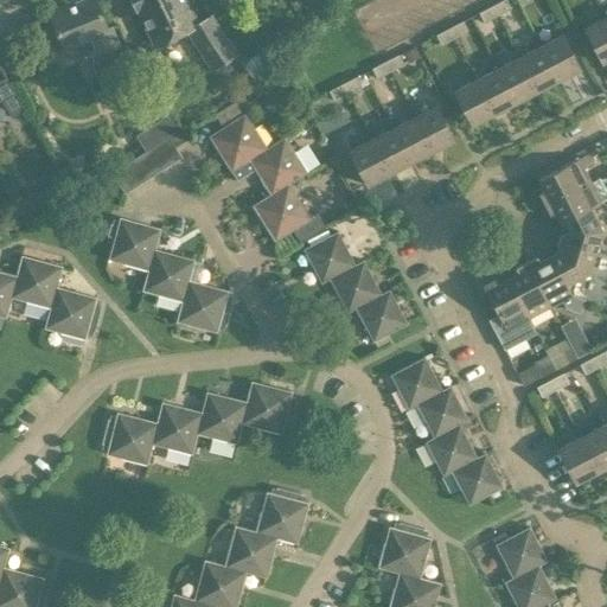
[(112,26),(107,27),(95,0),(81,0),(75,2),(74,0),(48,11),(48,14),(34,19),(19,29),(27,43),(45,36),(53,55),(63,50),(89,39),(91,46),(90,65),(101,91),(125,82),(110,49),(120,45),(112,26)]
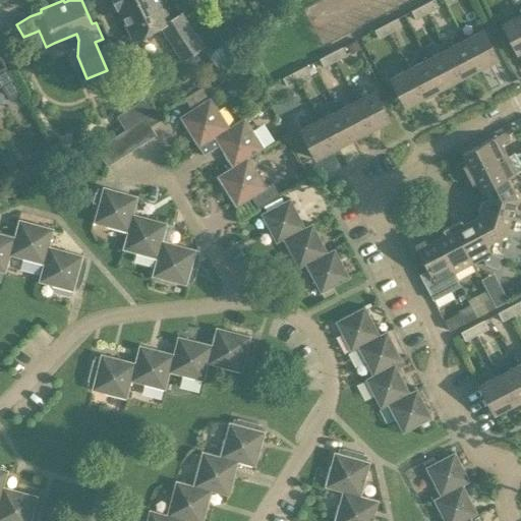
[(181,13),(168,19),(158,0),(107,0),(113,12),(120,9),(134,39),(159,27),(181,62),(204,48),(195,35),(181,13)]
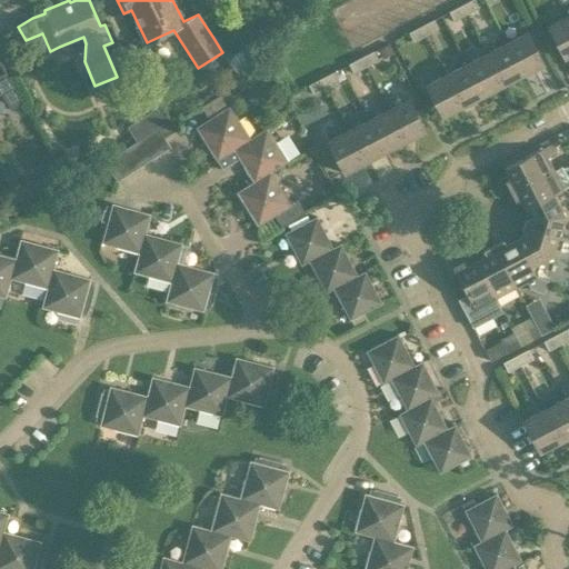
[(473,0),(471,0),(461,6),(466,15),(478,8),(473,0)]
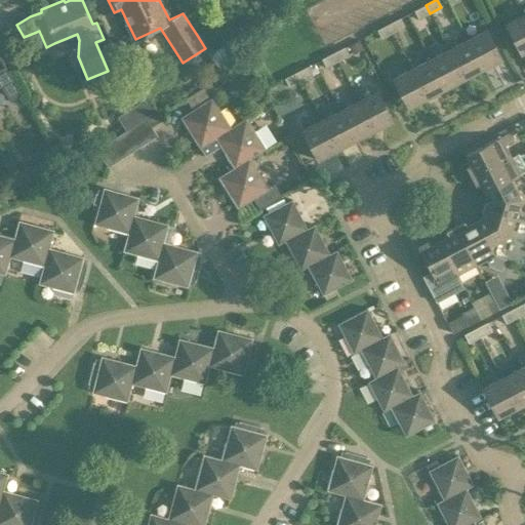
[(426,5),(414,11),(418,19),(430,13),(426,5)]
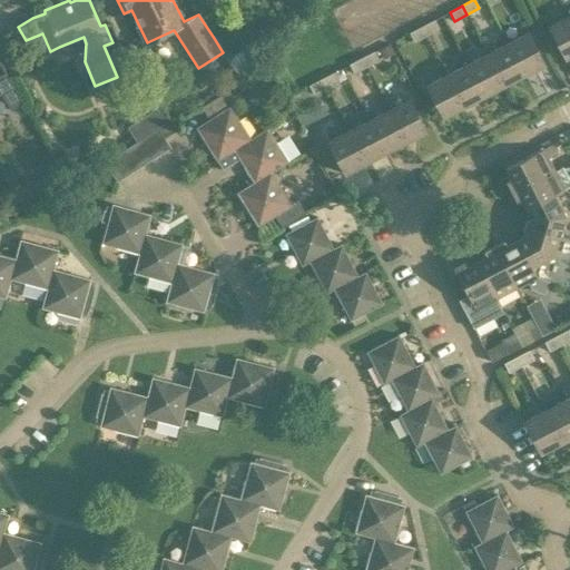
[(564,60),(569,57),(569,20),(569,18),(548,29),(564,60)]
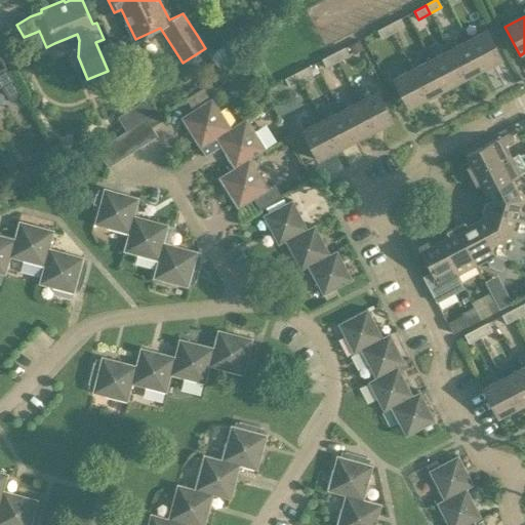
[(400,18),(389,25),(393,33),(404,27),(400,18)]
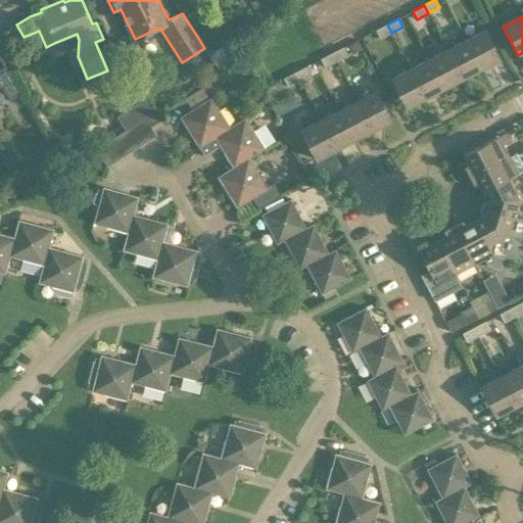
[(387,25),(376,30),(380,38),(391,33),(387,25)]
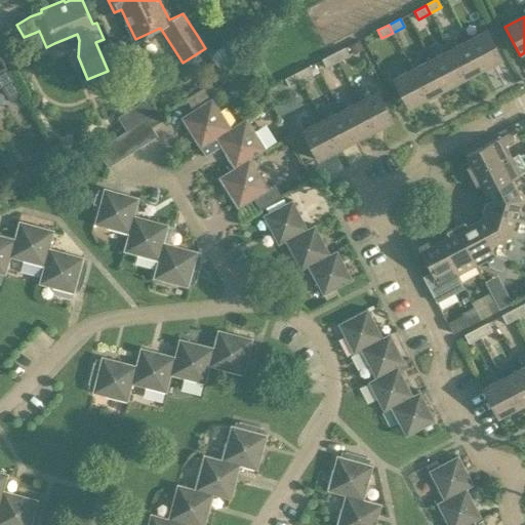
[(467,41),(482,71),(501,61),(485,31),(467,41)]
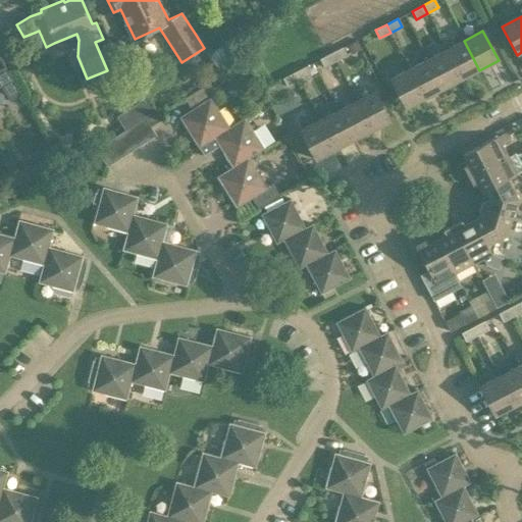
[(8,35),(0,39),(0,49),(11,70),(23,64),(8,35)]
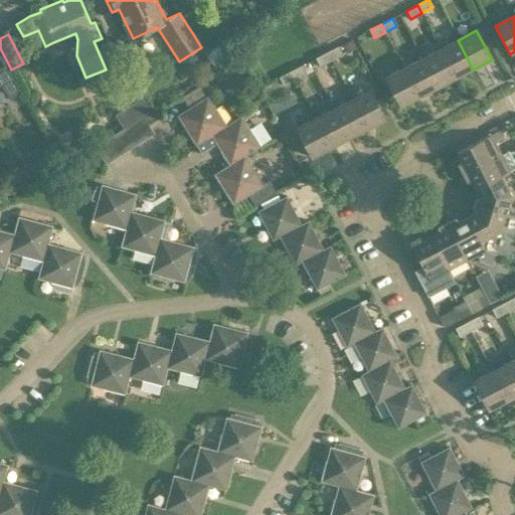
[(458,40),(440,49),(455,78),(473,69),(458,40)]
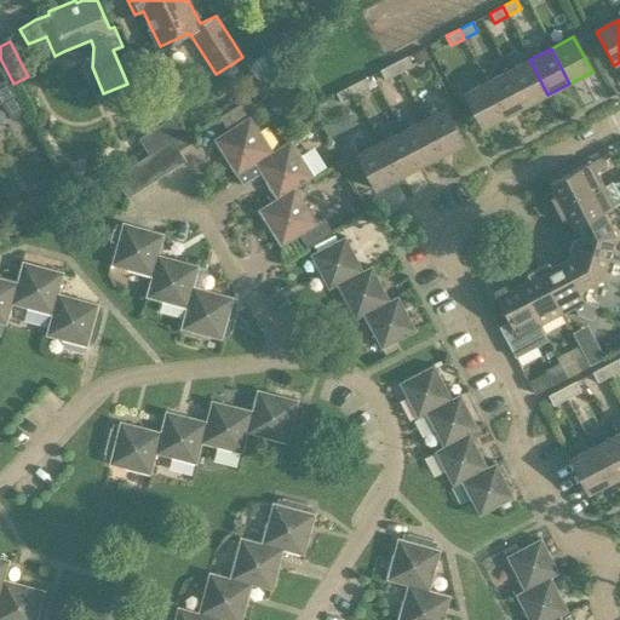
[(423,50),(412,56),(417,64),(428,58),(423,50)]
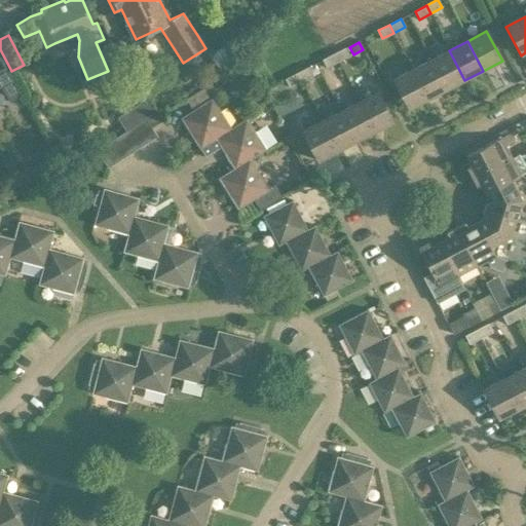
[(345,47),(334,53),(338,62),(349,55),(345,47)]
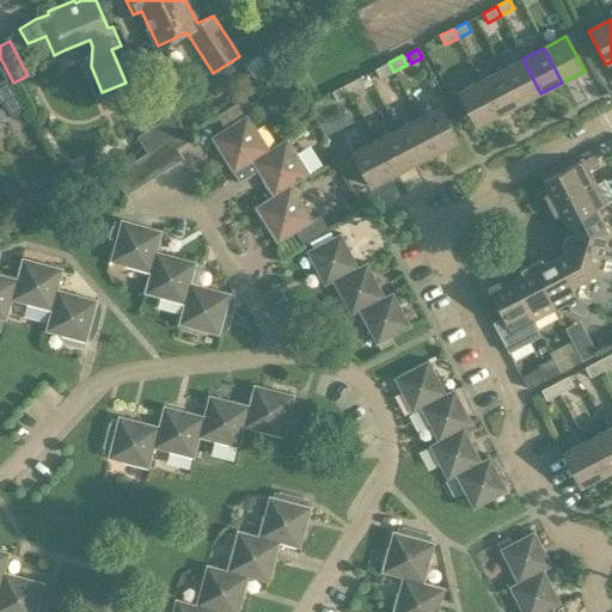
[(522,59),(501,71),(519,105),(540,93),(522,59)]
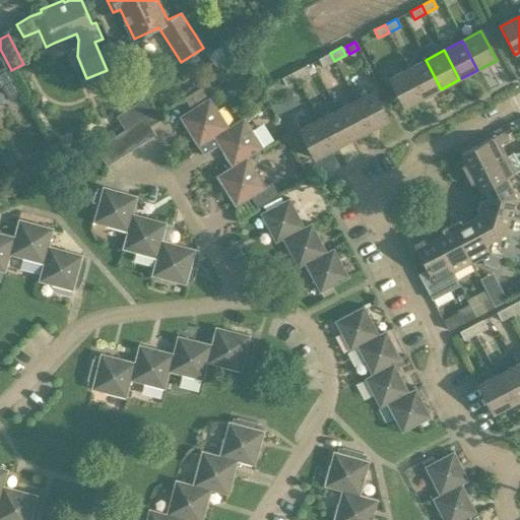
[(334,61),(330,53),(319,58),(323,66),(334,61)]
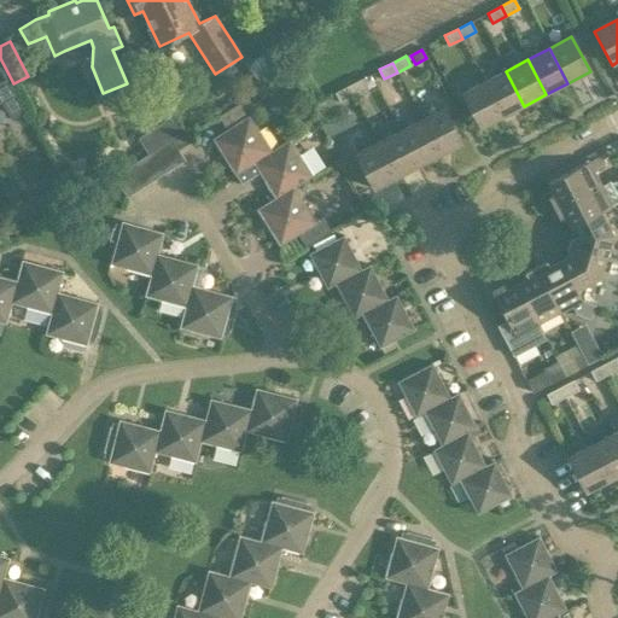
[(506,71),(484,82),(502,117),(524,106),(506,71)]
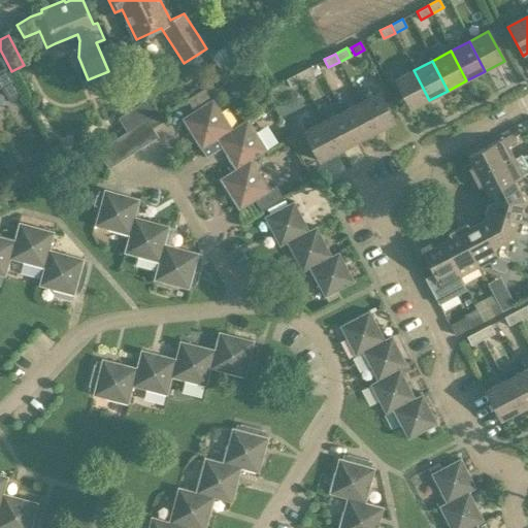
[(314,75),(309,67),(298,73),(302,80),(314,75)]
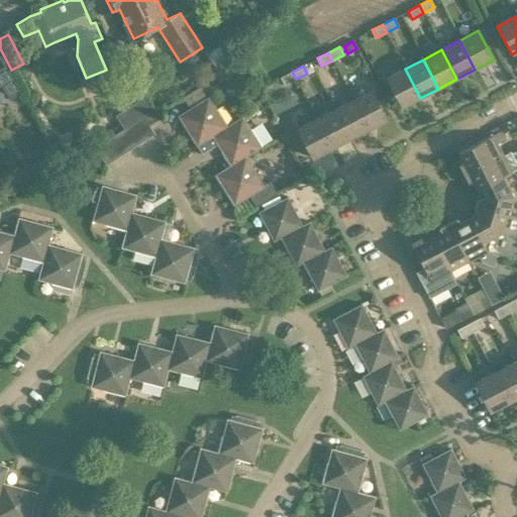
[(0,85),(1,85),(10,100),(21,94),(5,67),(0,69),(0,85)]
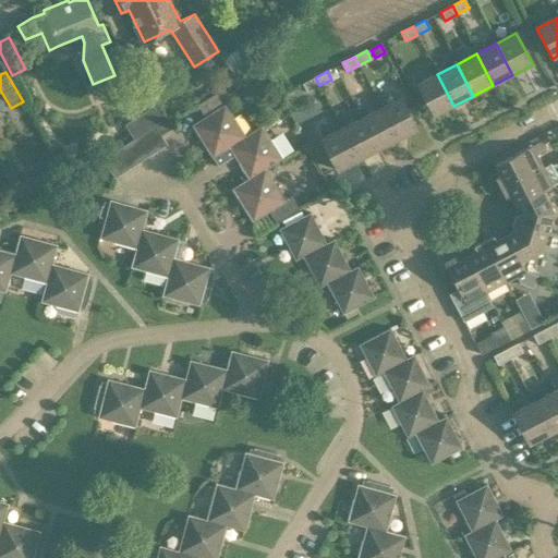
[(434,117),(453,106),(437,74),(416,85),(434,117)]
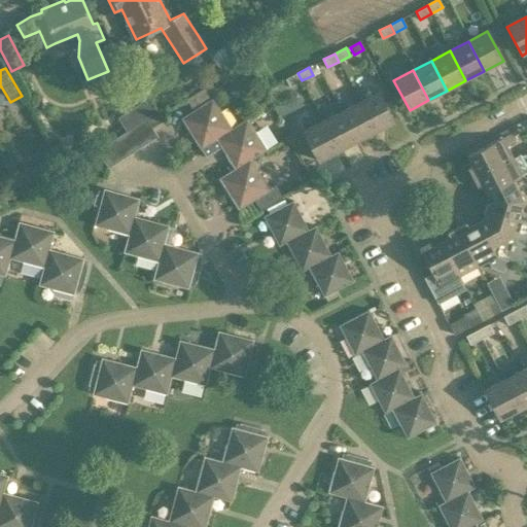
[(302,80),(297,73),(285,78),(290,86),(302,80)]
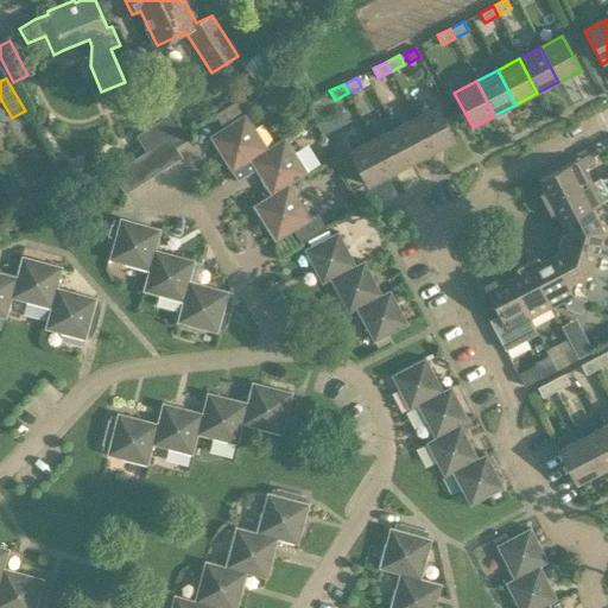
[(267,149),(246,114),(252,111),(244,97),(216,114),(223,127),(210,135),(233,172),(233,171),(251,160),(251,159),(267,149)]
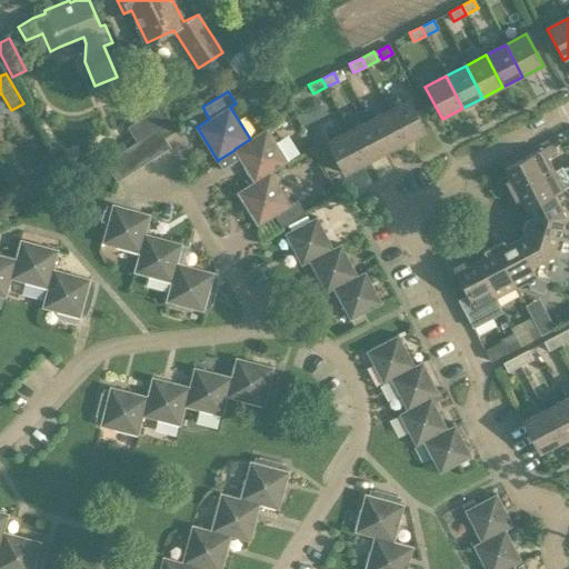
[(388,111),(405,142),(426,132),(409,100),(388,111)]
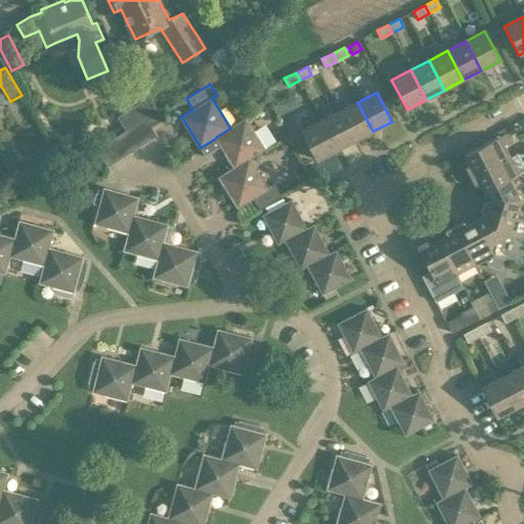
[(145,118),(151,127),(163,120),(148,98),(141,103),(140,101),(136,104),(145,118)]
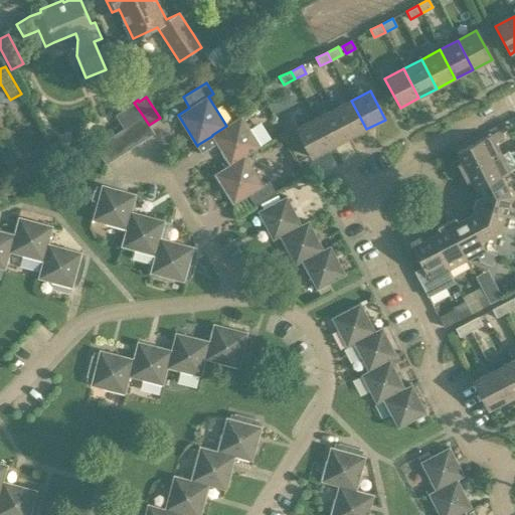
[(351,101),(333,110),(348,139),(366,129),(351,101)]
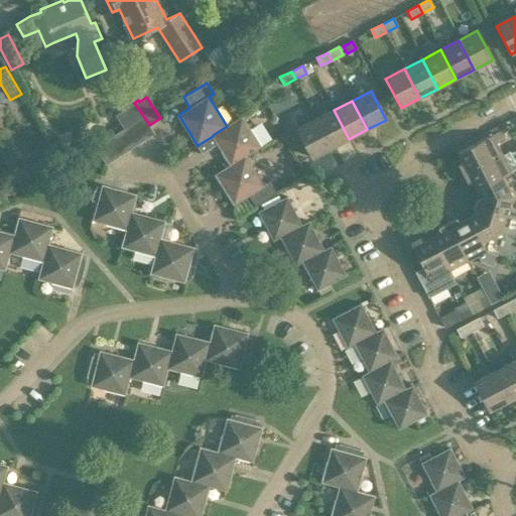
[(115,115),(124,129),(133,122),(143,116),(134,103),(115,115)]
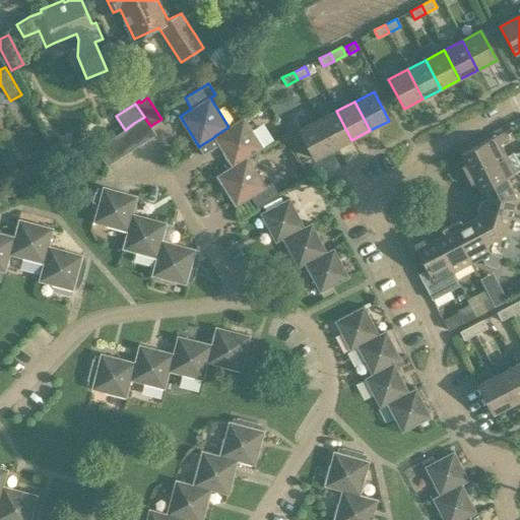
[(336,111),(319,120),(334,149),(351,140),(336,111)]
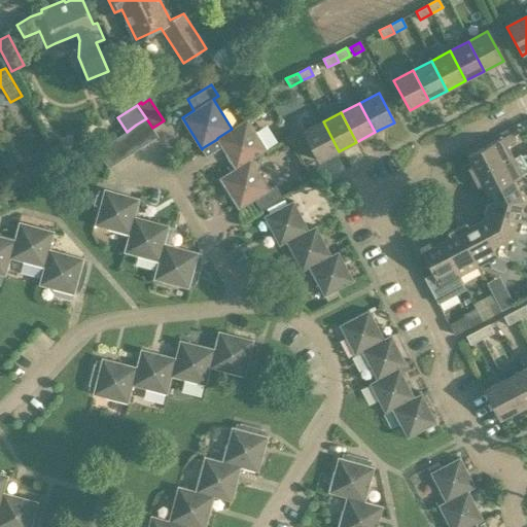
[(152,128),(146,118),(136,125),(148,143),(157,136),(152,128)]
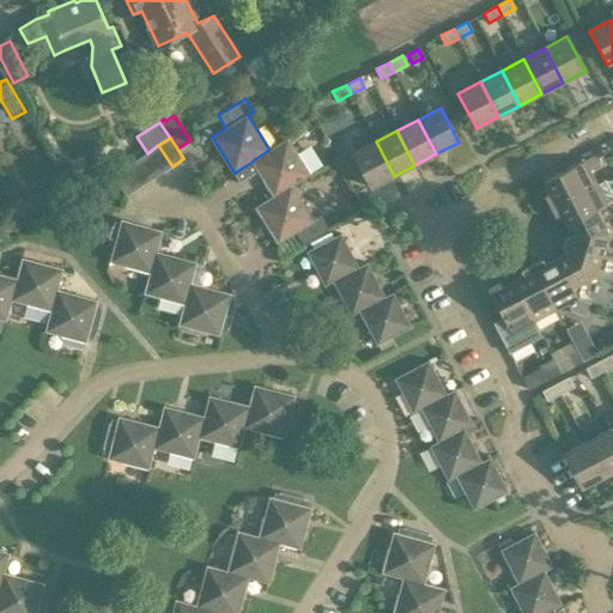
[(259,170),(274,195),(274,196),(292,186),(311,175),(289,138),(269,150),(253,161),(253,162),(235,173),(241,182),(259,170)]
